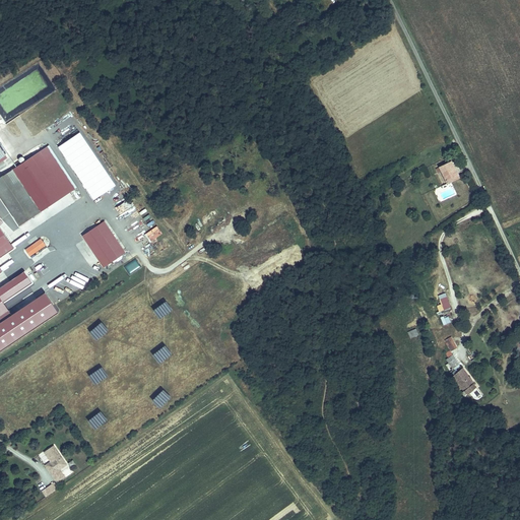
[(94,197),(114,185),(80,135),(61,147),(94,197)]
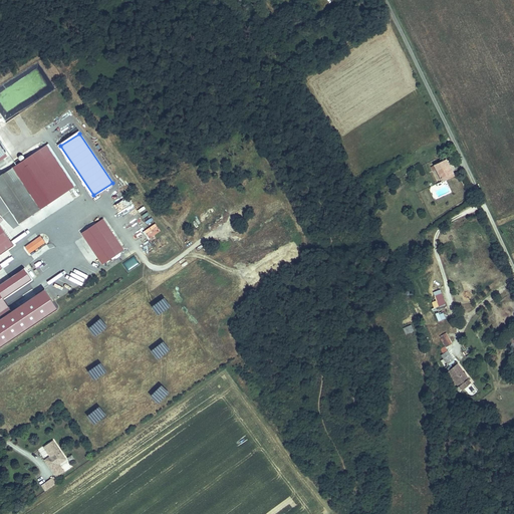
[(0,163),(10,157),(0,141),(0,140),(0,163)]
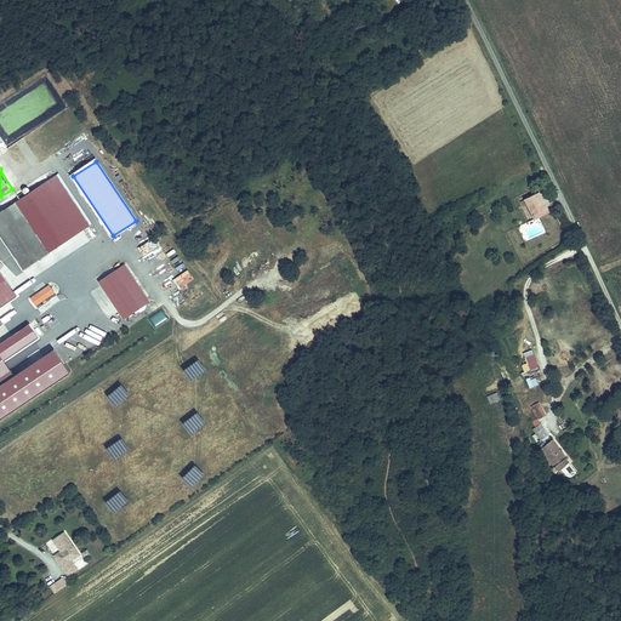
[(60,176),(0,214),(0,267),(1,269),(4,273),(6,271),(16,288),(28,280),(29,281),(60,263),(53,252),(91,228),(89,226),(74,201),(60,176)]
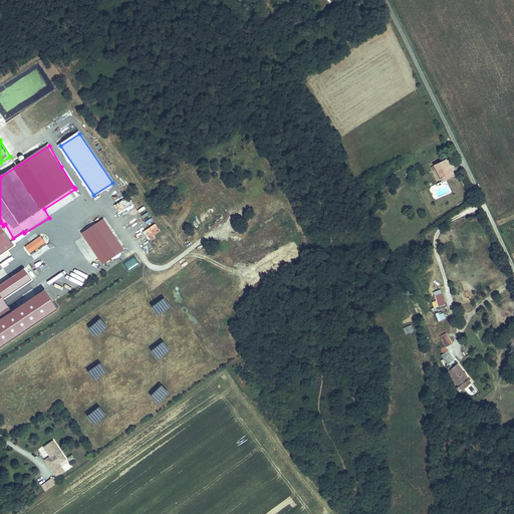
[(437,166),(445,181),(455,176),(448,160),(437,166)]
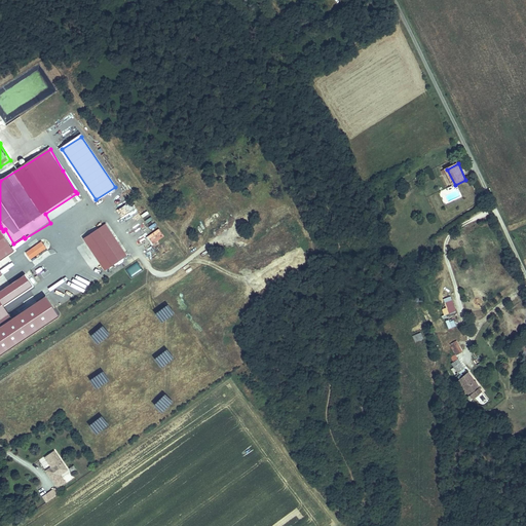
[(129,260),(109,227),(101,231),(121,264),(129,260)]
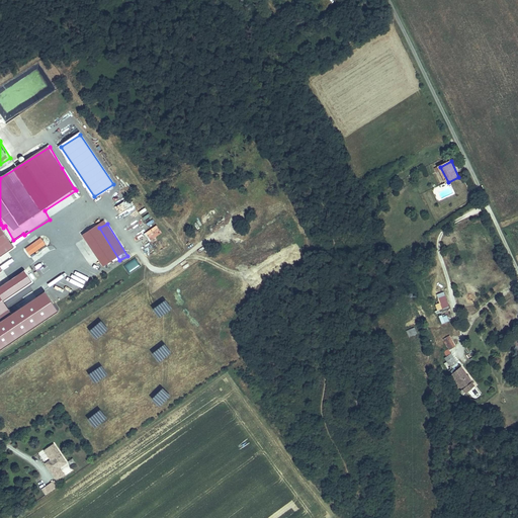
[(0,248),(13,240),(5,226),(3,228),(0,229),(0,248)]
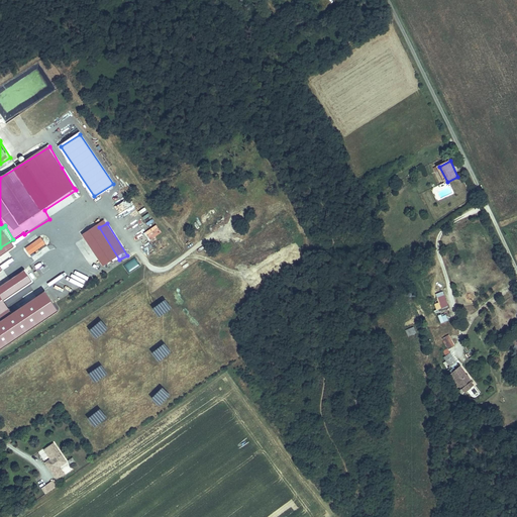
[(119,260),(99,227),(85,237),(105,269),(119,260)]
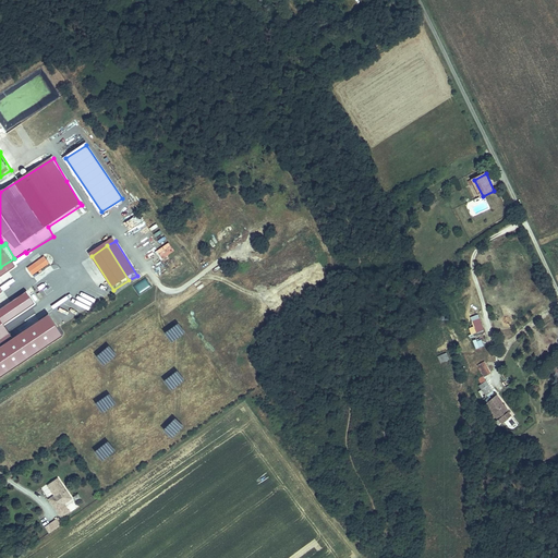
[(511,253),(517,265),(524,261),(519,250),(511,253)]
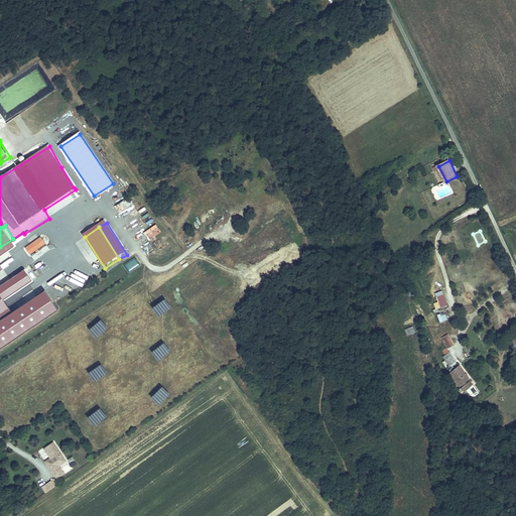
[(34,259),(50,249),(43,239),(27,249),(34,259)]
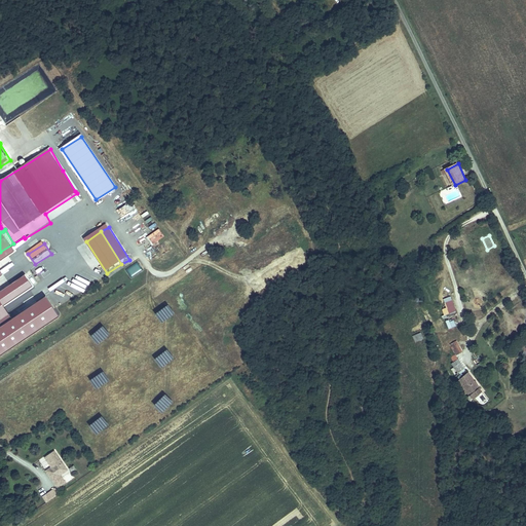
[(130,277),(143,269),(137,261),(124,269),(130,277)]
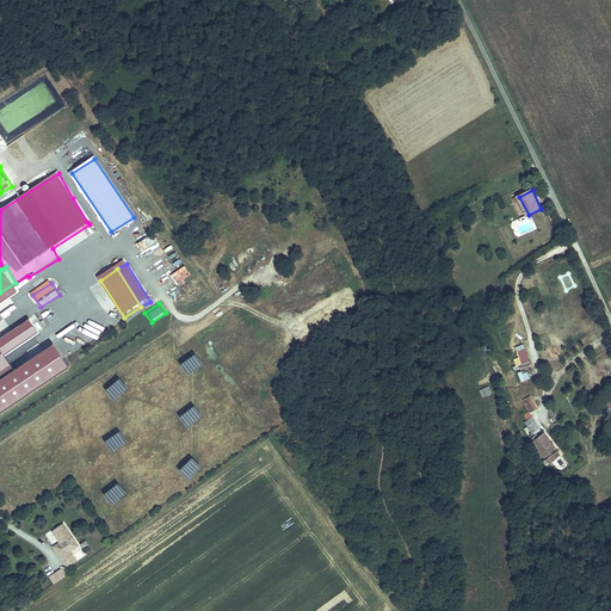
[(35,320),(19,332),(22,334),(13,340),(19,347),(42,329),(35,320)]
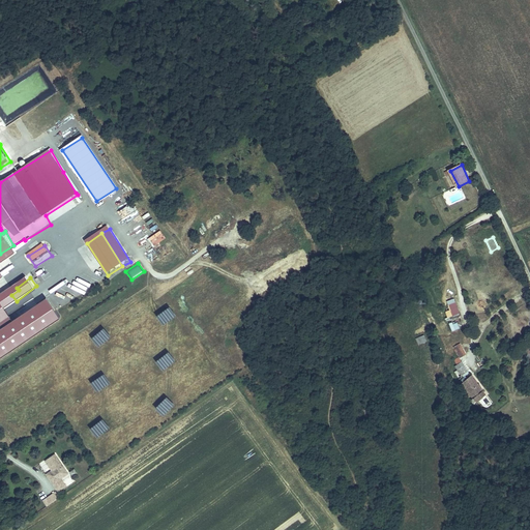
[(470,300),(481,296),(479,291),(468,295),(470,300)]
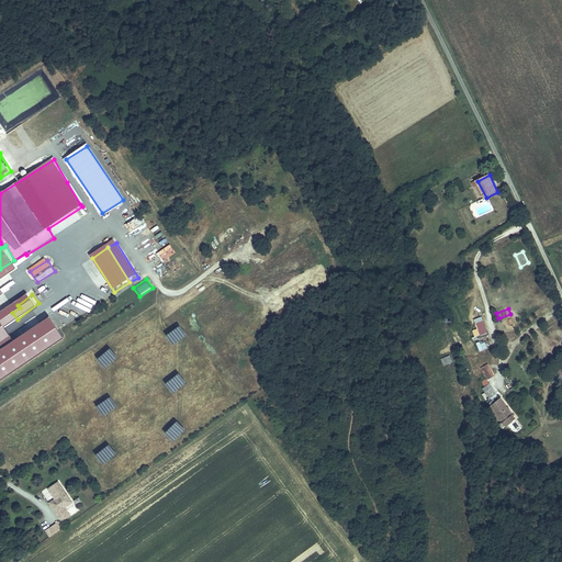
[(0,344),(2,348),(0,348),(0,380),(64,338),(49,317),(13,340),(0,321),(0,344)]
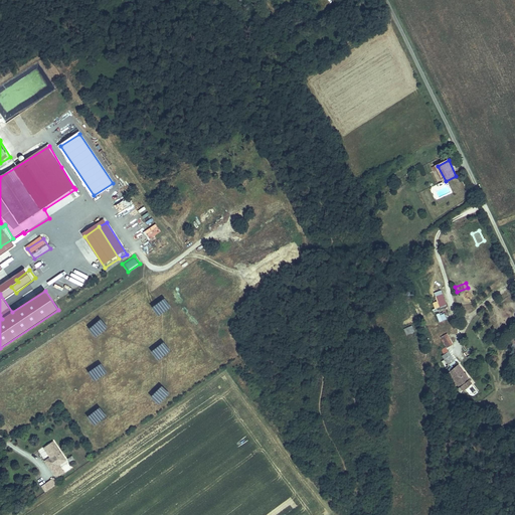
[(435,296),(437,301),(432,303),(435,309),(447,304),(443,294),(435,296)]
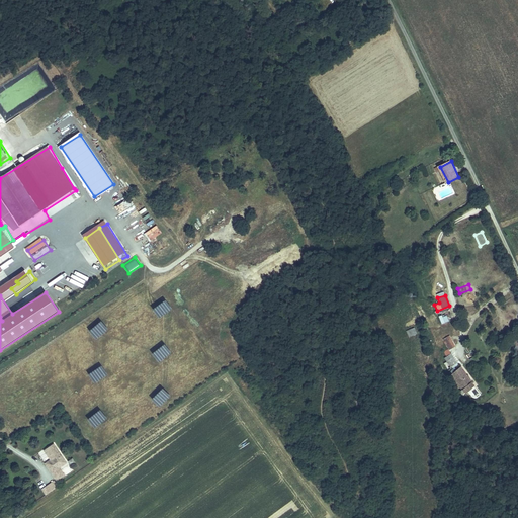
[(159,300),(158,317),(166,317),(167,300),(159,300)]
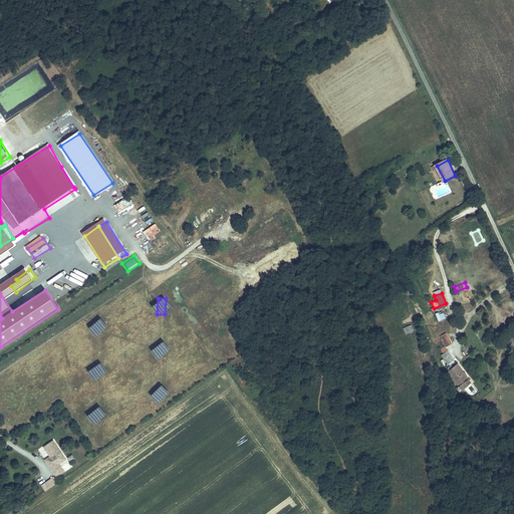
[(439,321),(446,318),(443,311),(436,314),(439,321)]
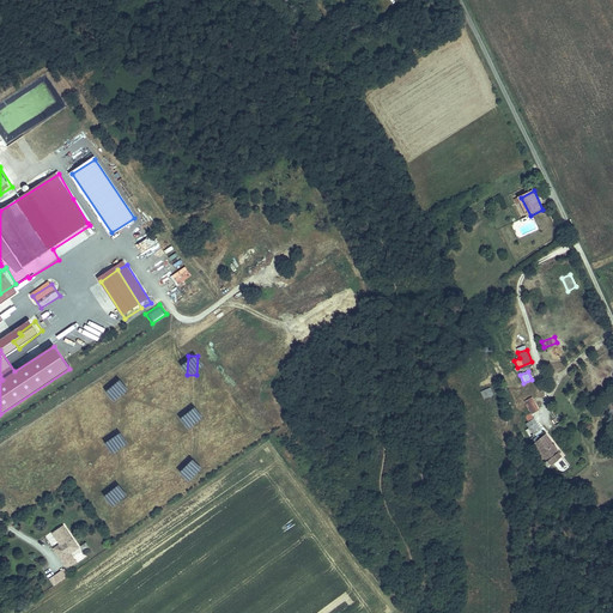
[(122,381),(111,381),(111,399),(121,400),(122,381)]
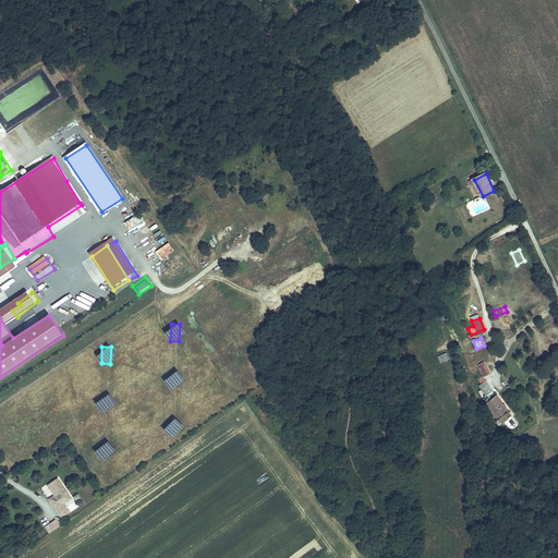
[(439,363),(449,360),(447,352),(437,355),(439,363)]
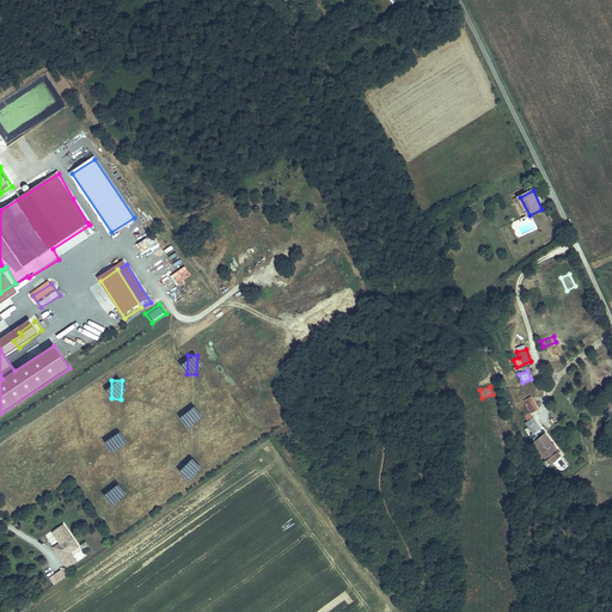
[(185,408),(187,427),(196,427),(195,408),(185,408)]
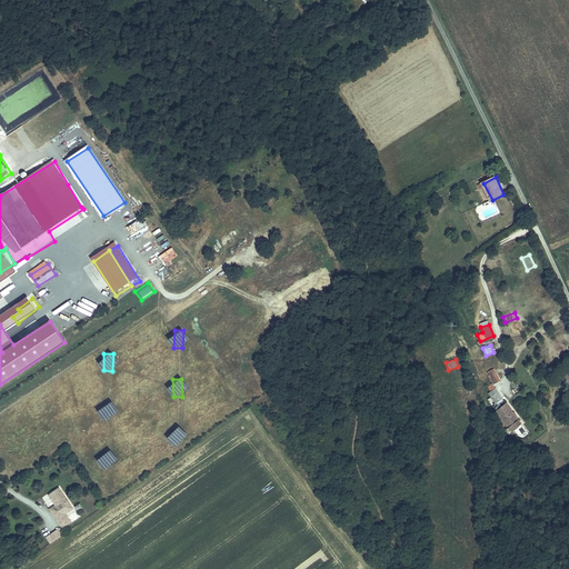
[(500,389),(502,392),(510,388),(508,383),(500,389)]
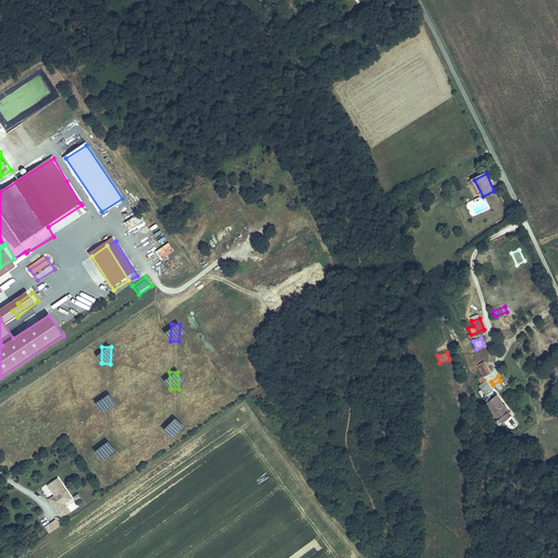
[(499,414),(505,421),(510,416),(508,412),(510,410),(495,390),(484,399),(496,415),(499,414)]
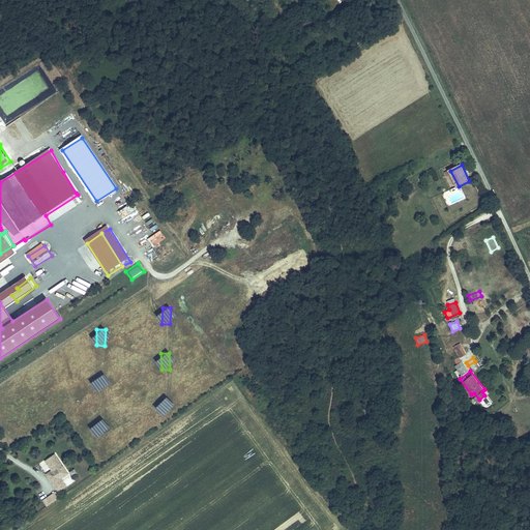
[(95,390),(105,390),(105,375),(95,375),(95,390)]
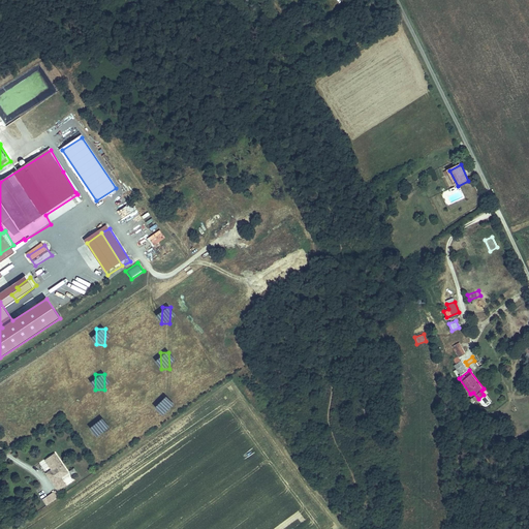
[(487,399),(484,395),(478,399),(475,400),(478,404),(487,399)]
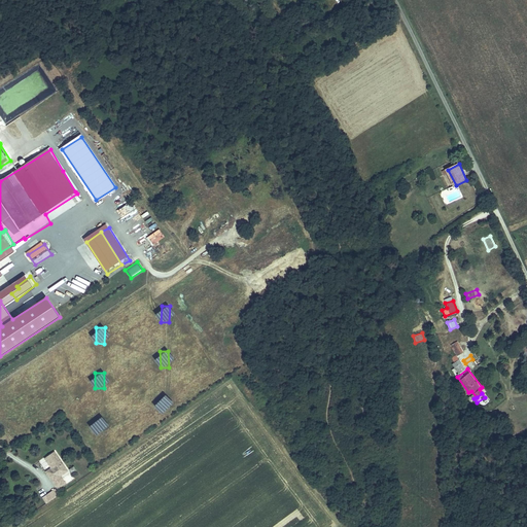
[(159,412),(167,413),(168,396),(160,395),(159,412)]
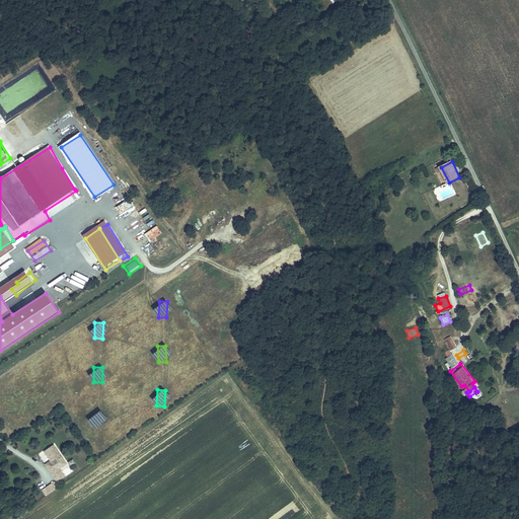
[(44,450),(51,461),(52,463),(47,466),(56,482),(64,476),(59,468),(66,463),(54,444),(44,450)]
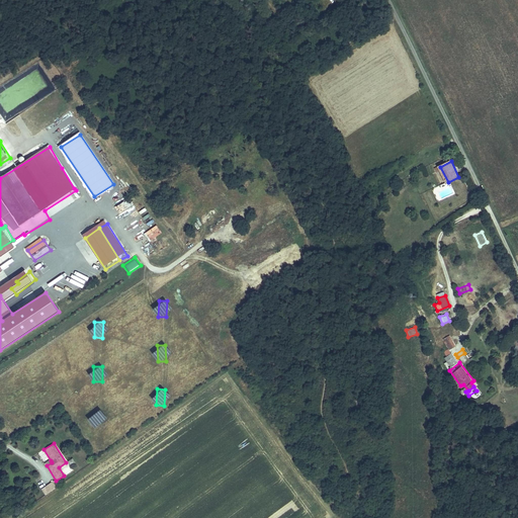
[(72,458),(68,461),(72,467),(76,464),(72,458)]
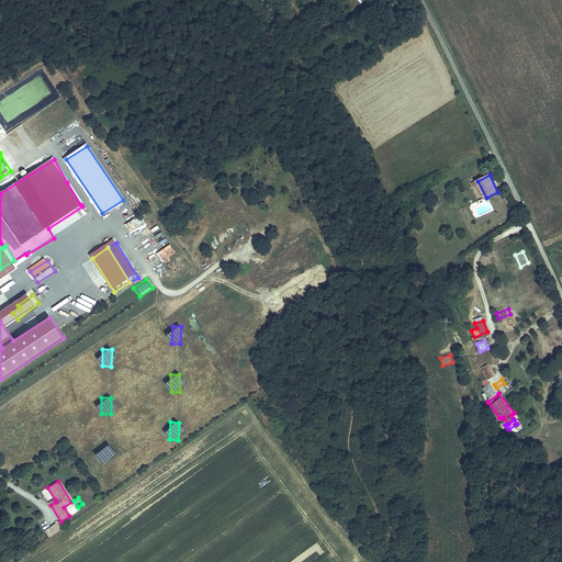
[(75,504),(69,507),(74,514),(79,510),(75,504)]
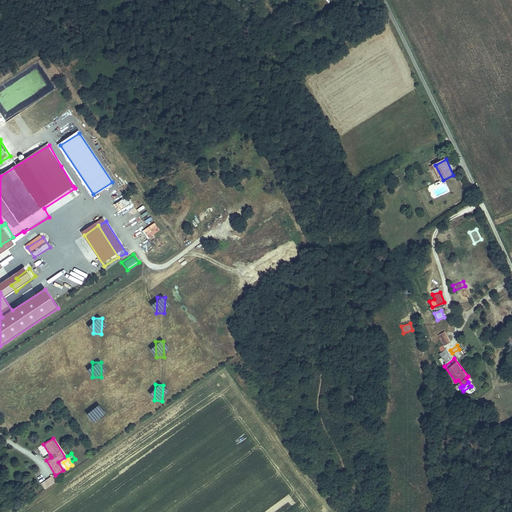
[(53,475),(43,481),(47,487),(57,481),(53,475)]
